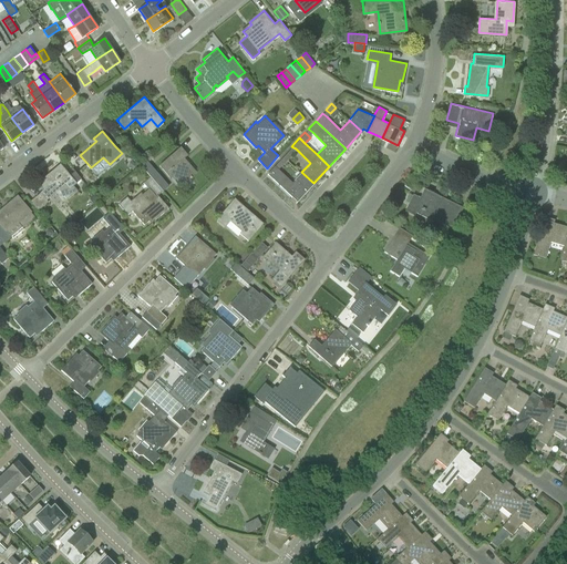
[(187,154),(181,146),(160,164),(169,176),(171,175),(179,185),(183,182),(195,171),(183,157),(187,154)]
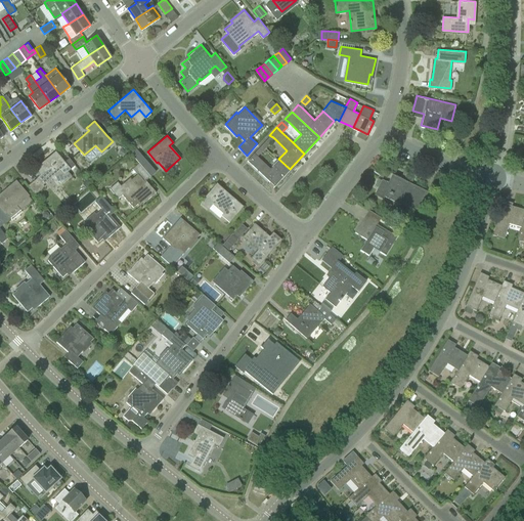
[(260,152),(265,146),(262,143),(257,148),(260,152)]
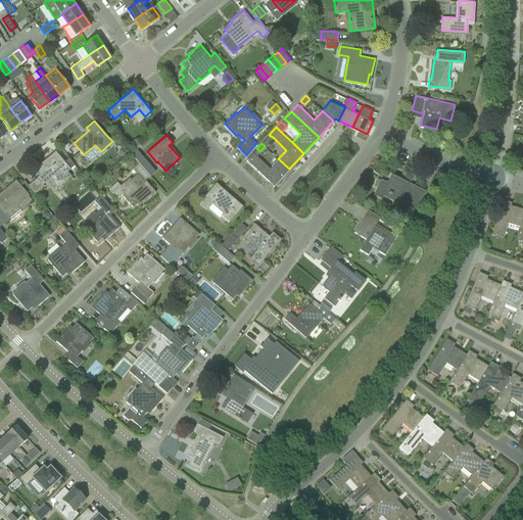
[(117,152),(122,154),(126,148),(121,146),(117,152)]
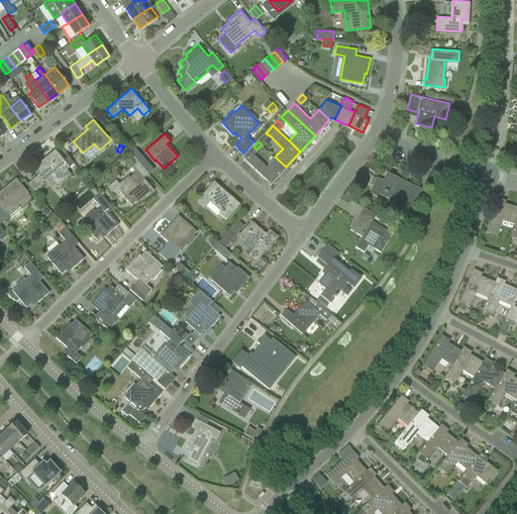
[(137,160),(138,161),(143,157),(133,144),(128,148),(137,160)]
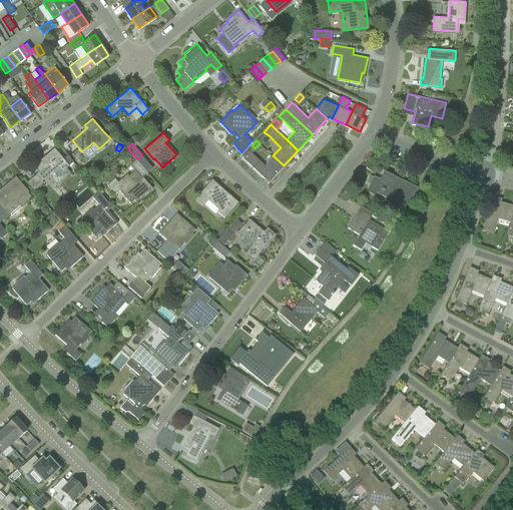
[(68,164),(54,147),(34,164),(39,170),(36,172),(42,179),(53,169),(61,178),(70,171),(65,166),(68,164)]
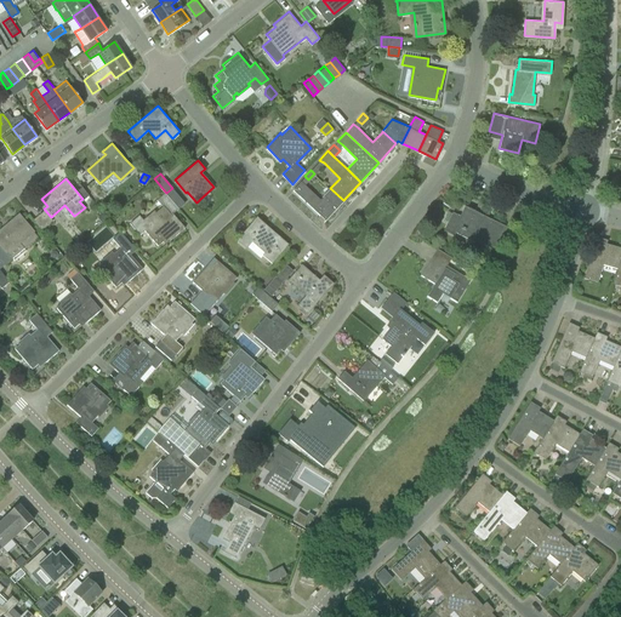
[(320,198),(305,183),(301,180),(292,188),(292,189),(325,220),(343,200),(330,188),(320,198)]
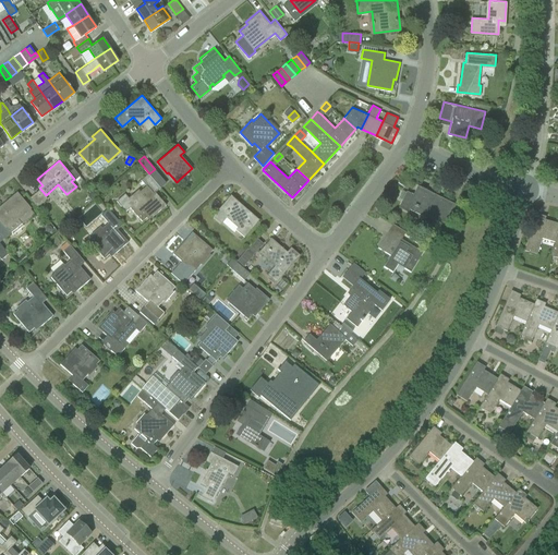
[(130,206),(142,220),(150,213),(153,215),(166,203),(155,191),(160,186),(148,172),(141,178),(146,184),(140,190),(130,198),(129,196),(124,192),(117,200),(125,210),(130,206)]
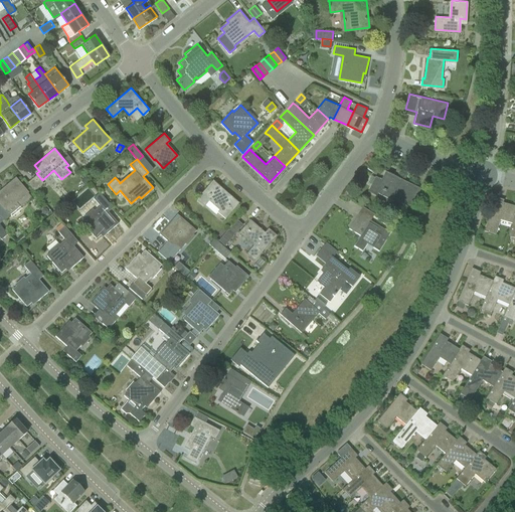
[(391,198),(392,195),(409,203),(417,187),(385,171),(381,179),(375,176),(369,190),(376,193),(377,191),(391,198)]
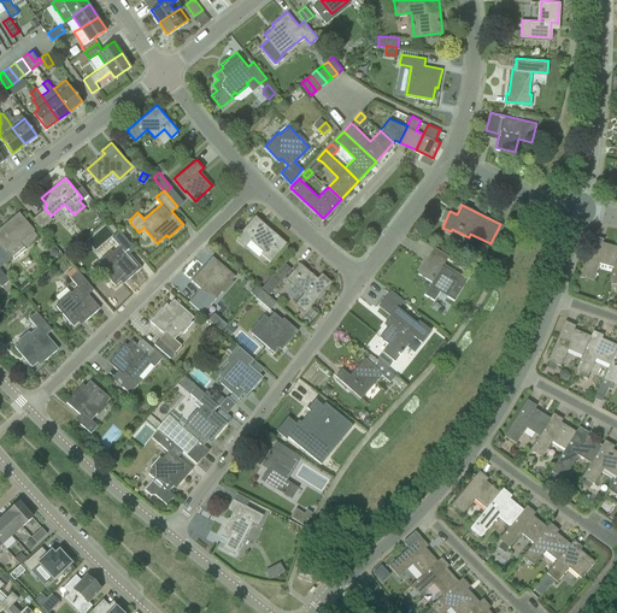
[(97,214),(101,220),(107,216),(103,210),(97,214)]
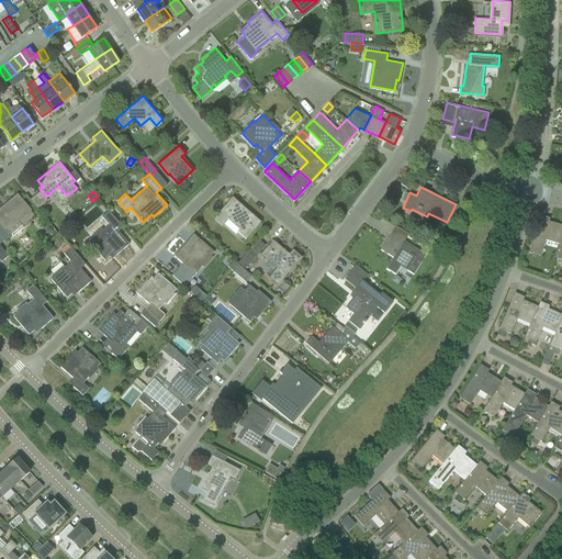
[(23,225),(21,224),(33,213),(30,209),(31,209),(17,192),(0,207),(0,233),(4,237),(11,232),(12,234),(23,225)]
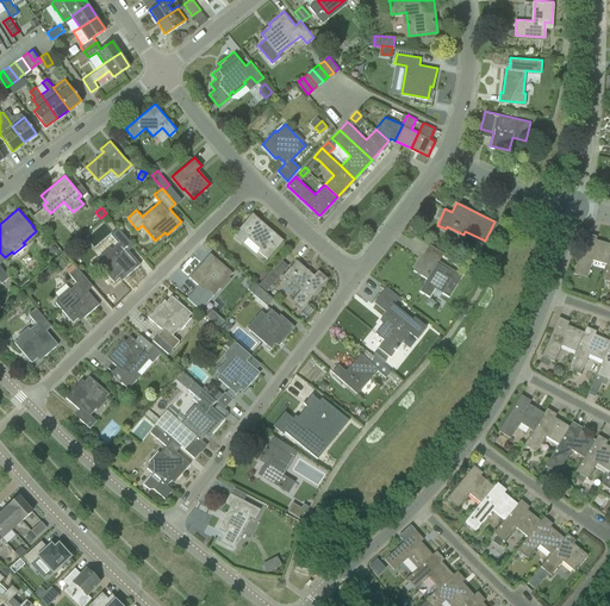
[(261,247),(266,242),(274,248),(282,238),(251,213),(234,235),(242,241),(247,235),(261,247)]
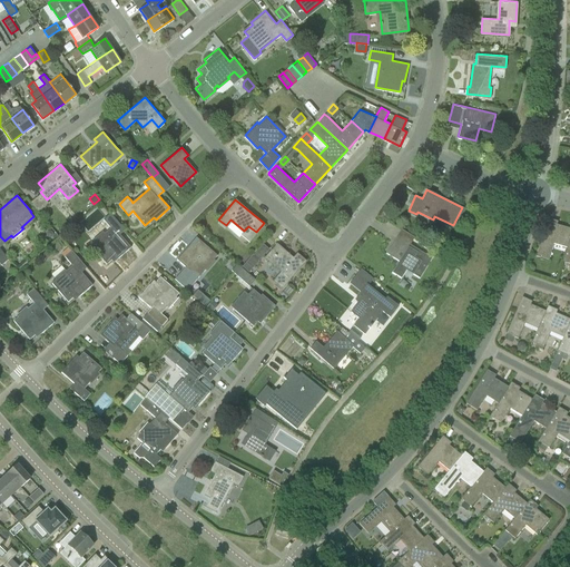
[(90,243),(106,263),(115,255),(117,257),(130,245),(119,232),(125,228),(110,211),(102,217),(110,226),(90,243)]
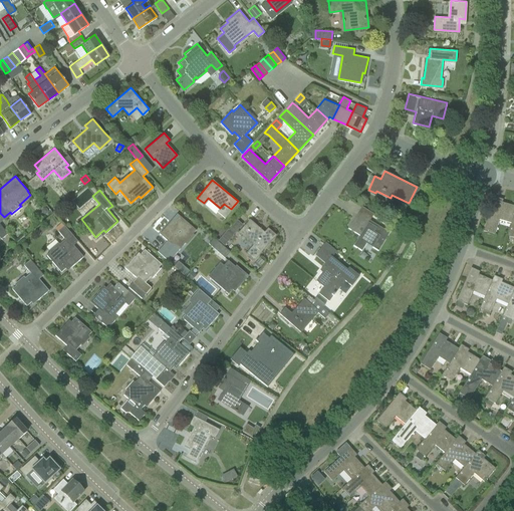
[(507,220),(511,221),(513,211),(513,204),(498,200),(499,197),(493,195),(483,229),(495,232),(500,214),(508,217),(507,220)]
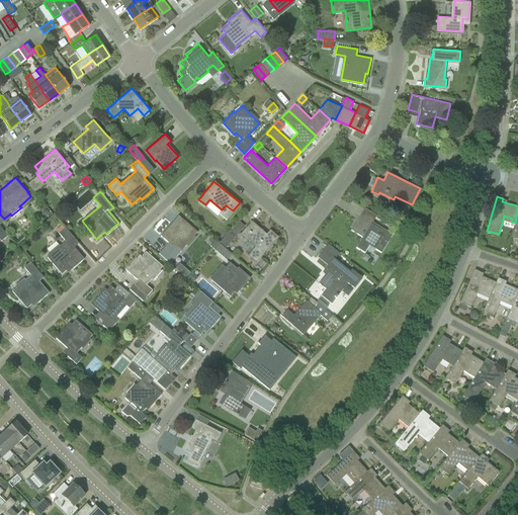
[(380,251),(383,245),(384,245),(392,233),(372,221),(376,213),(364,206),(365,207),(361,213),(360,212),(360,213),(353,226),(359,229),(357,232),(362,236),(356,246),(364,251),(368,244),(380,251)]
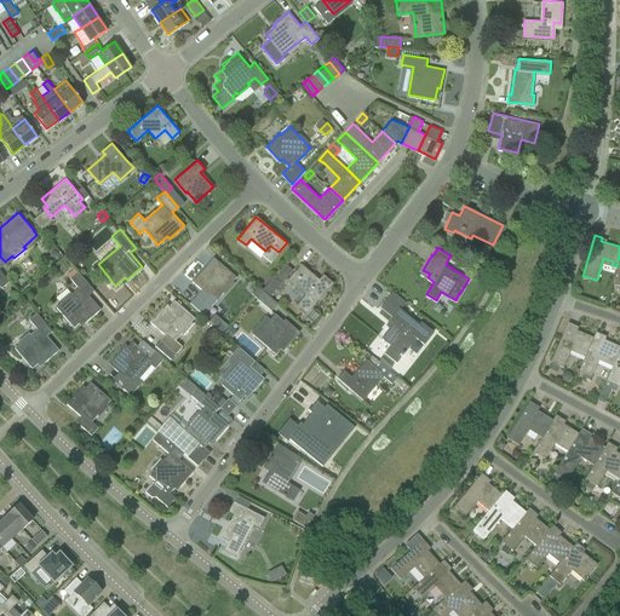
[(205,265),(191,280),(206,293),(208,291),(217,298),(236,275),(216,258),(207,268),(205,265)]
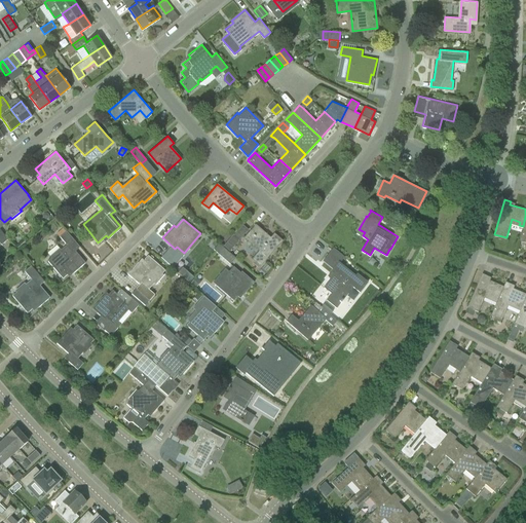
[(256,260),(254,262),(258,265),(260,263),(260,264),(282,239),(274,233),(270,237),(256,224),(250,230),(253,233),(249,239),(260,249),(253,257),(256,260)]
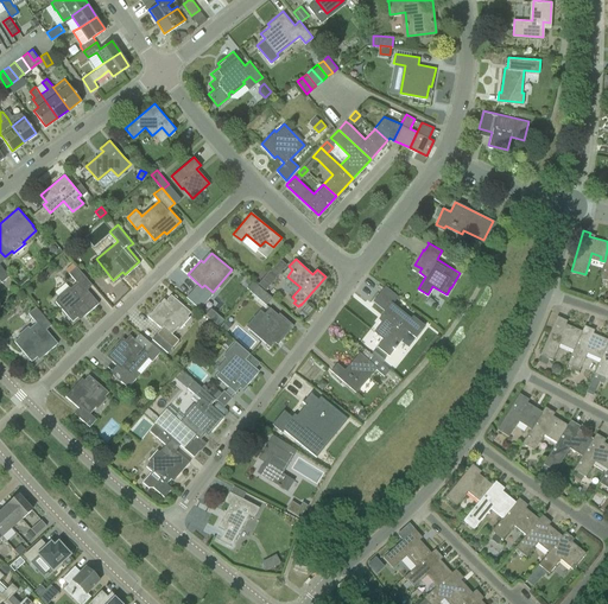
[(83,315),(99,302),(87,287),(93,284),(76,265),(69,272),(76,281),(55,299),(73,319),(81,312),(83,315)]
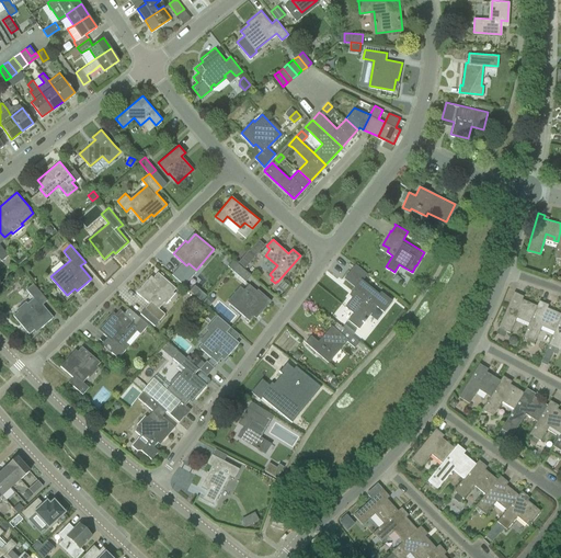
[(255,254),(250,249),(249,248),(238,261),(244,266),(255,254)]
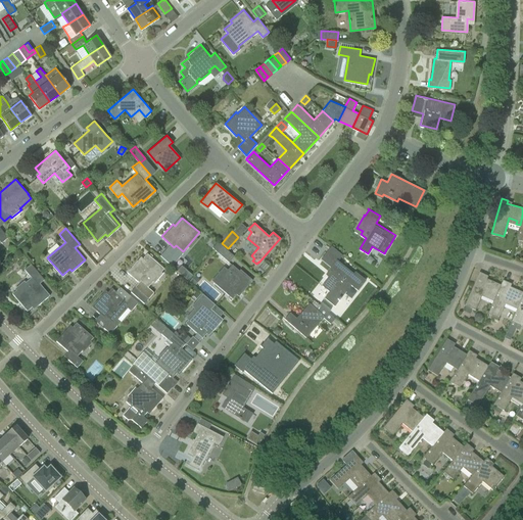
[(401,239),(408,242),(412,237),(406,233),(401,239)]
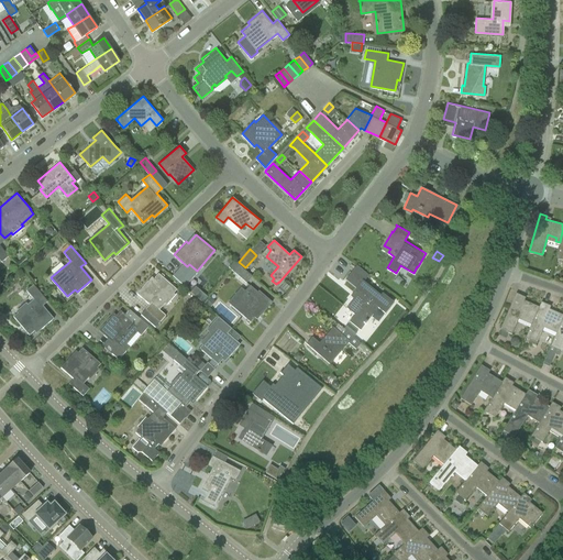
[(23,254),(18,261),(15,262),(19,265),(26,257),(23,254)]
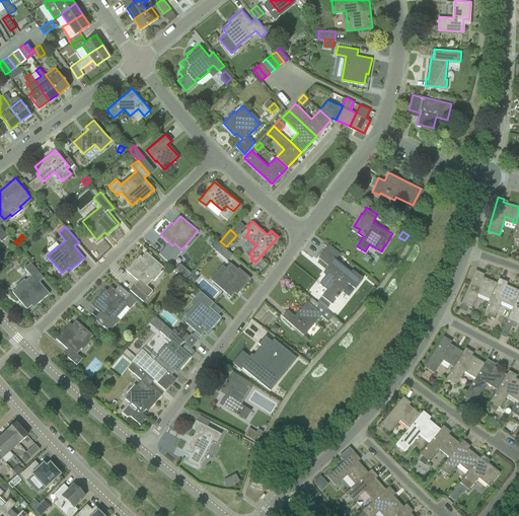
[(213,247),(219,241),(216,238),(211,244),(213,247)]
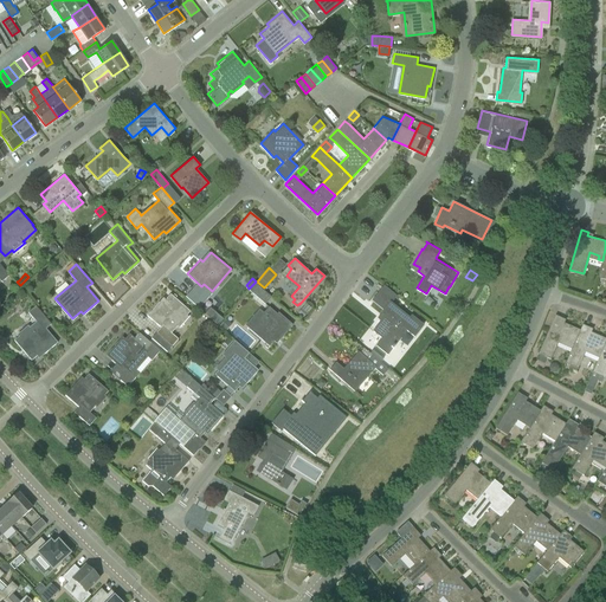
[(249,289),(265,302),(271,295),(256,282),(249,289)]
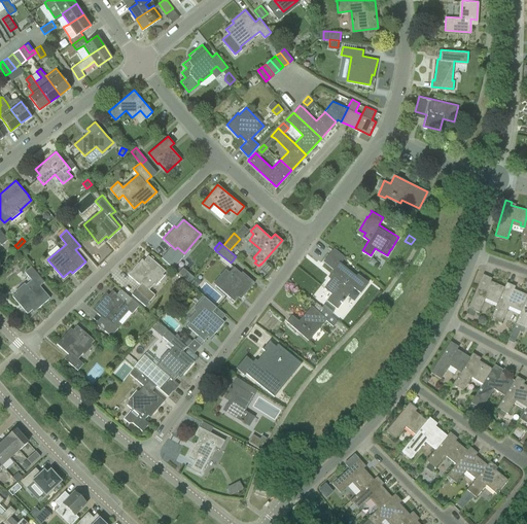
[(330,271),(331,272),(328,275),(331,277),(324,286),(331,292),(326,299),(337,307),(353,286),(359,291),(367,281),(357,273),(355,275),(340,263),(345,255),(334,246),(322,259),(334,268),(330,271)]
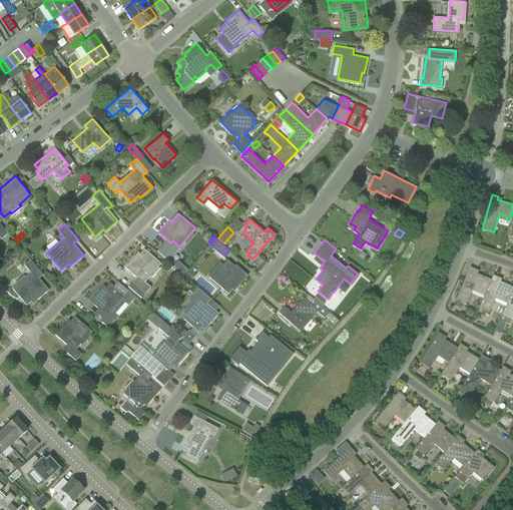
[(141,297),(145,292),(150,286),(145,280),(160,262),(144,247),(137,256),(135,253),(124,266),(135,276),(127,285),(141,297)]
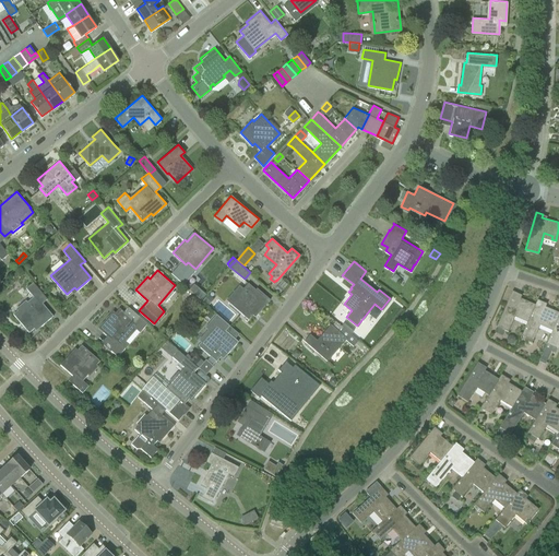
[(283,279),(278,284),(277,283),(274,286),(278,291),(282,287),(286,283),(283,279)]
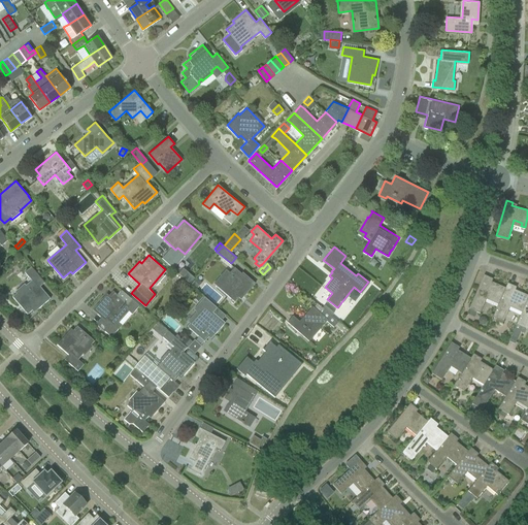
[(50,297),(40,285),(44,282),(31,265),(24,270),(31,279),(12,295),(27,313),(35,305),(37,308),(50,297)]
